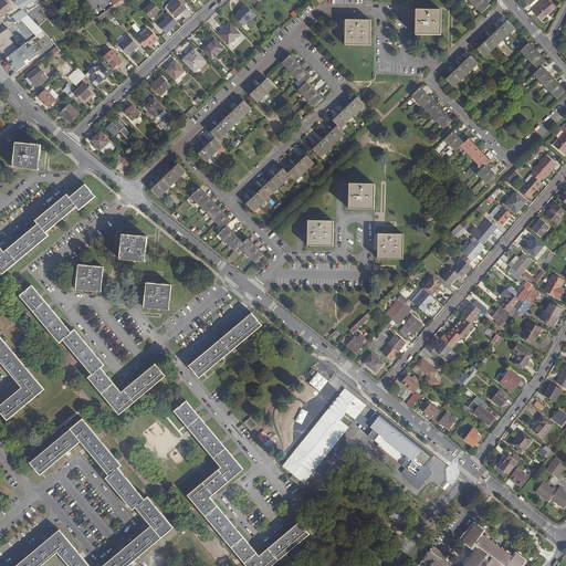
[(0,0),(0,17),(3,22),(4,23),(8,22),(14,23),(18,22),(21,20),(28,16),(22,10),(10,19),(6,13),(12,9),(4,0),(0,0)]
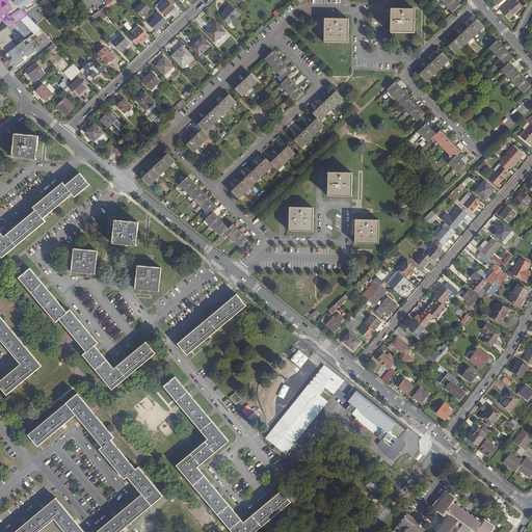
[(11,0),(21,8),(34,0),(11,0)]
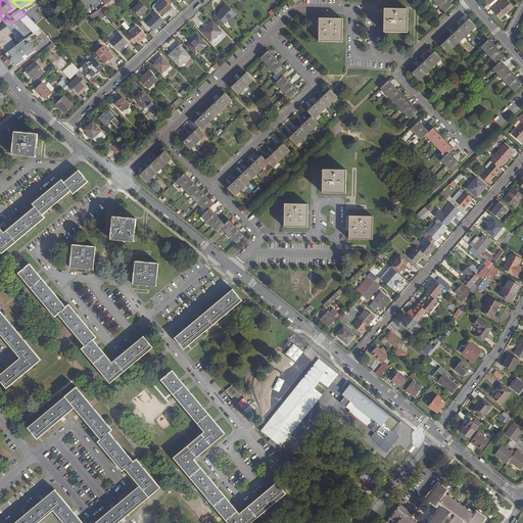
[(164,1),(169,5),(173,2),(170,0),(158,0),(153,5),(152,7),(155,10),(156,8),(164,1)]
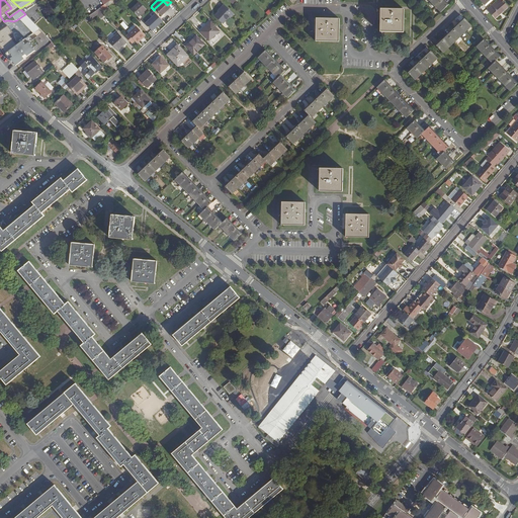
[(429,0),(432,2),(437,7),(441,12),(449,5),(448,4),(444,0),(429,0)]
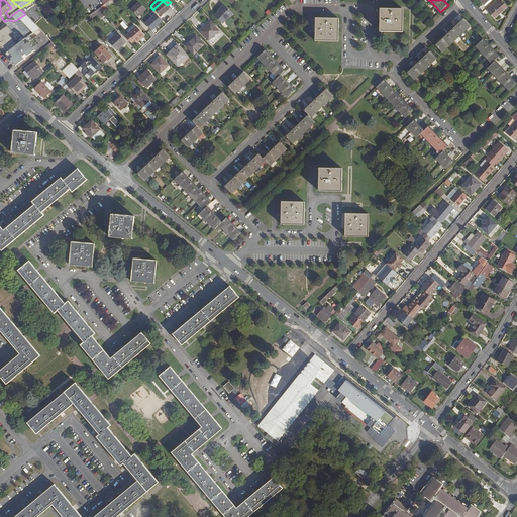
[(495,17),(507,7),(500,0),(496,0),(487,8),(495,17)]
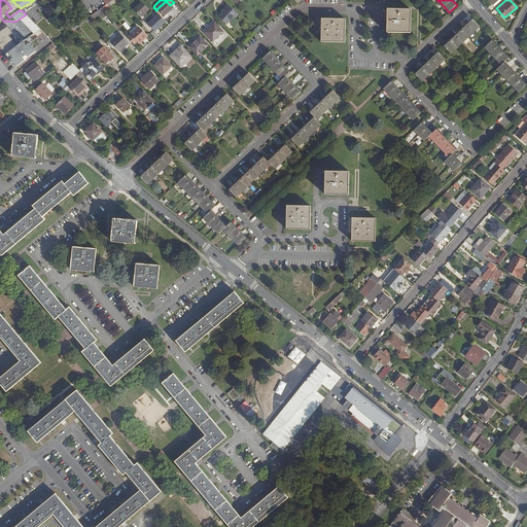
[(157,8),(165,15),(173,8),(170,5),(166,1),(157,8)]
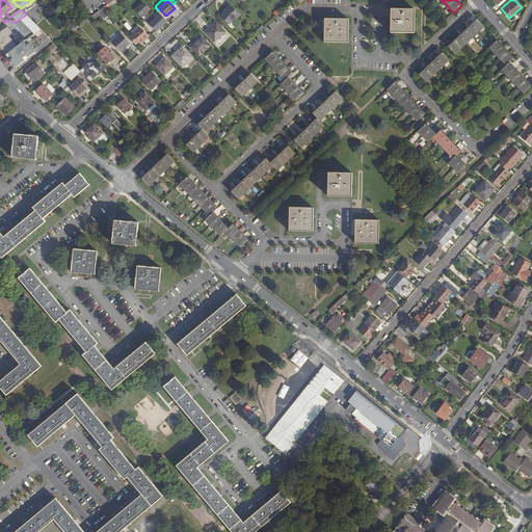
[(150,9),(142,2),(135,9),(142,17),(150,9)]
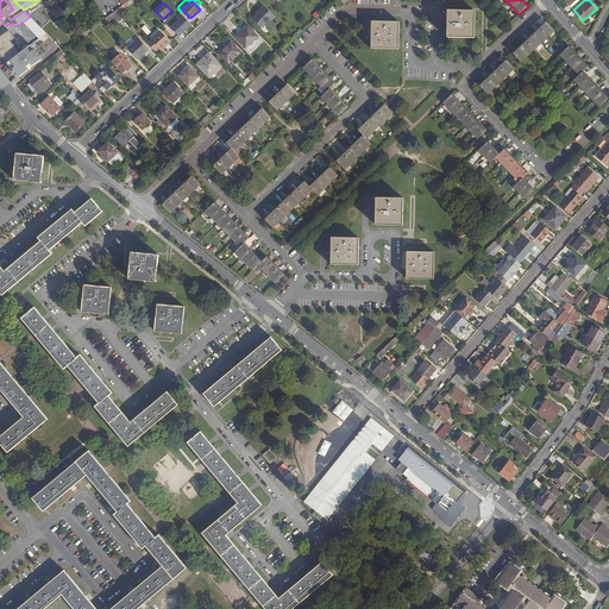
[(259,10),(261,11),(253,19),(263,27),(270,20),(271,22),(275,17),(263,6),(259,10)]
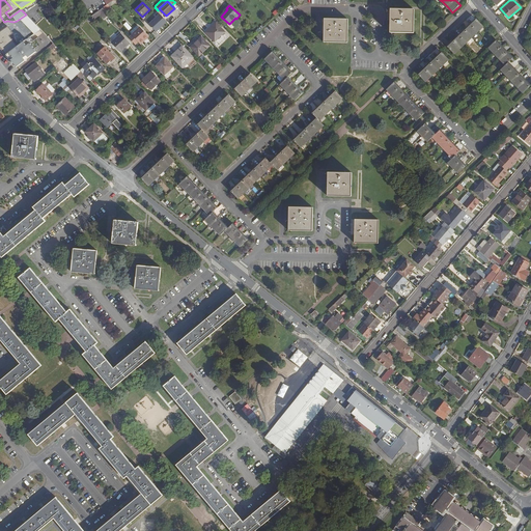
[(102,7),(98,11),(101,14),(104,18),(108,15),(105,10),(102,7)]
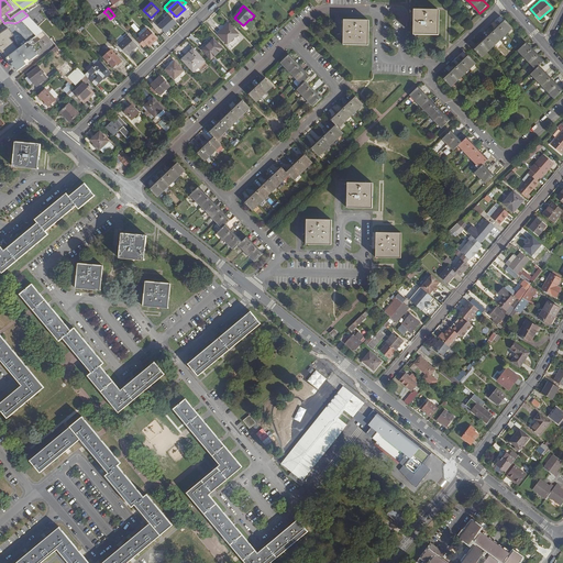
[(414,35),(439,35),(439,10),(415,10),(414,35)]
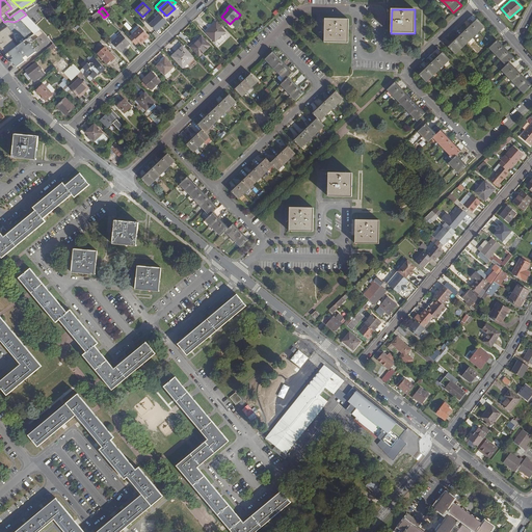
[(101,14),(98,11),(90,16),(86,19),(88,22),(101,14)]
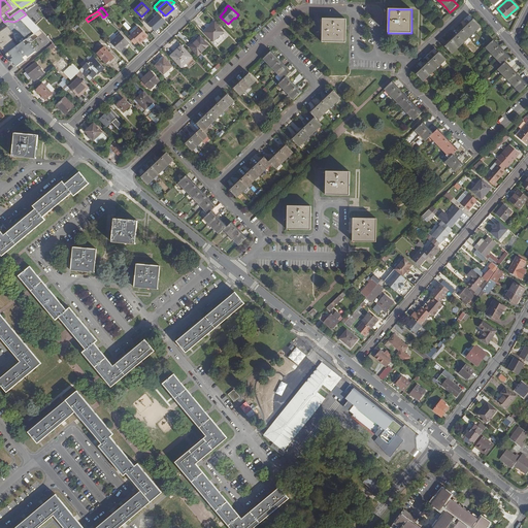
[(158,13),(146,24),(154,31),(165,21),(158,13)]
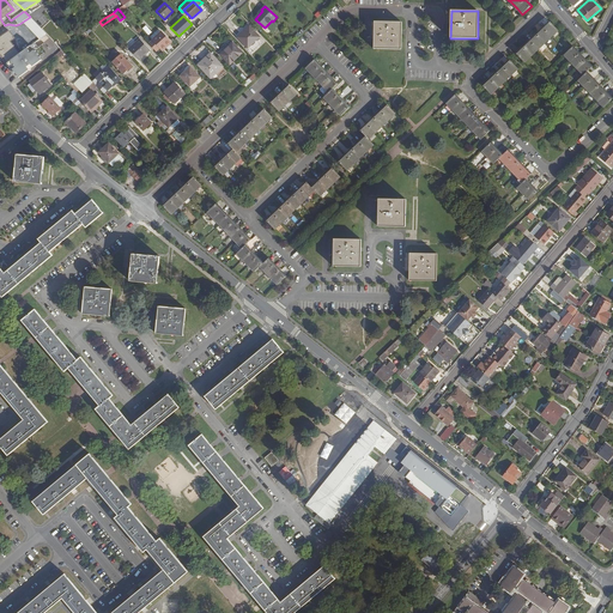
[(23,22),(40,38),(47,34),(30,17),(23,22)]
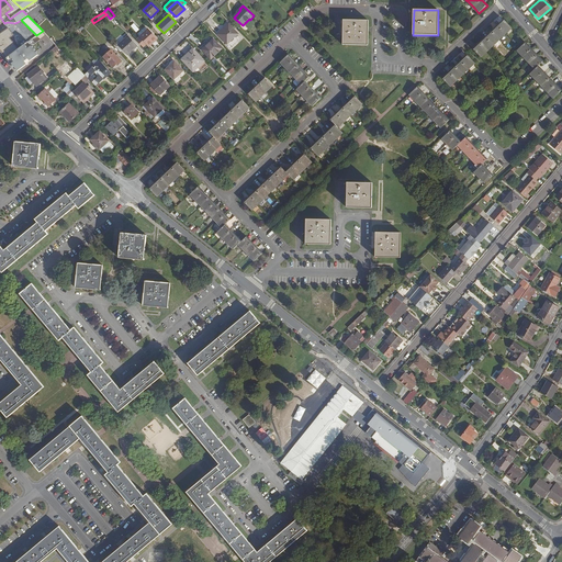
[(368,45),(369,20),(344,20),(343,45),(368,45)]
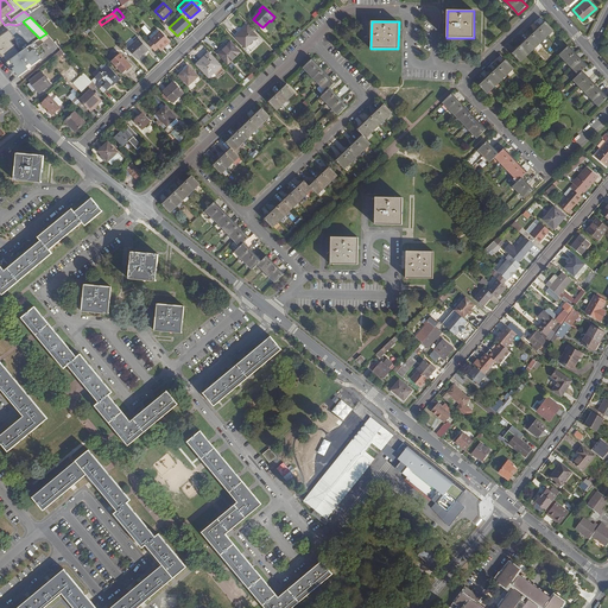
[(538,27),(531,35),(525,40),(518,48),(512,52),(521,62),(526,57),(533,50),(540,44),(548,37),(553,31),(545,21),(538,27)]
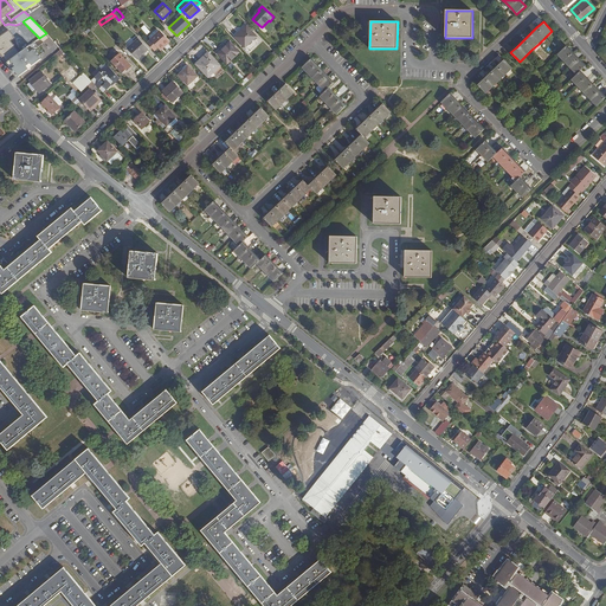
[(239,32),(240,33),(236,38),(245,47),(257,37),(245,24),(233,36),(234,37),(239,32)]
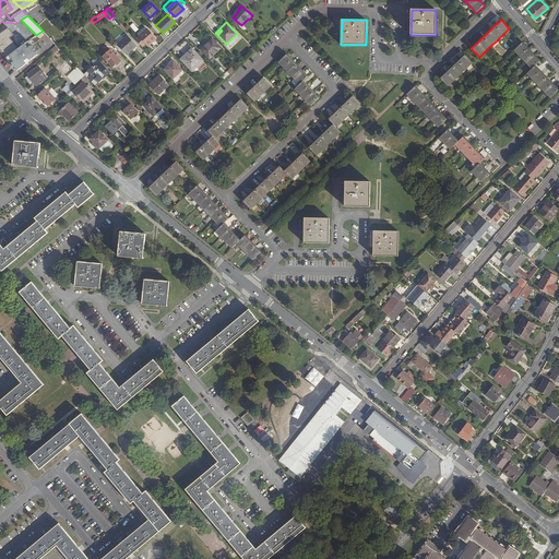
[(132,23),(129,26),(135,32),(138,30),(132,23)]
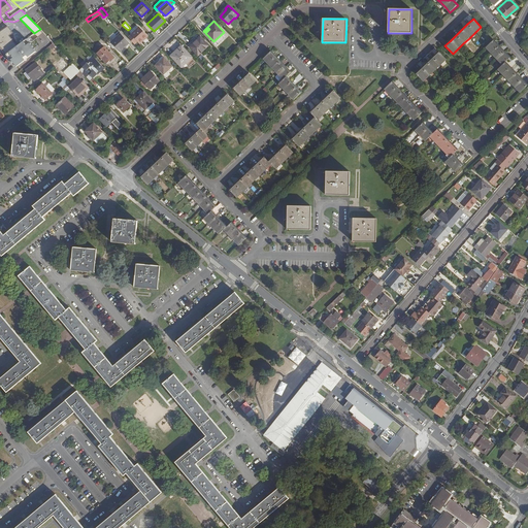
[(138,27),(136,24),(128,31),(131,34),(138,27)]
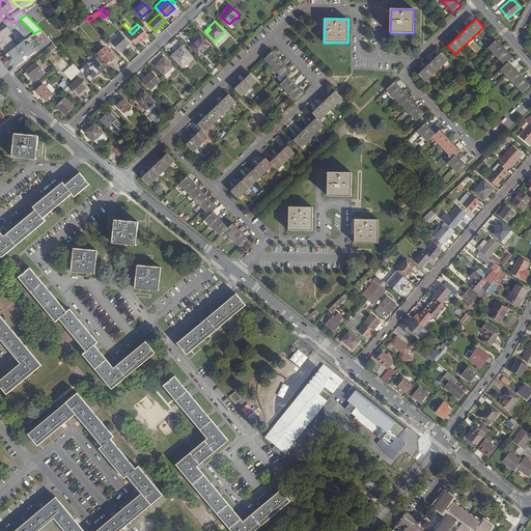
[(0,46),(6,54),(19,45),(10,34),(12,33),(8,27),(0,31),(0,46)]
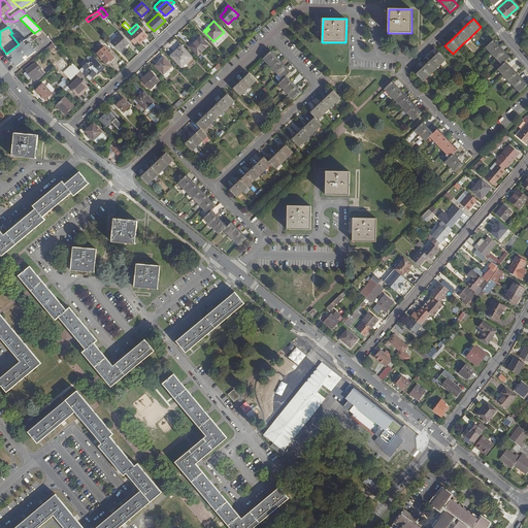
[(147,36),(138,27),(131,34),(132,35),(138,41),(140,43),(147,36)]
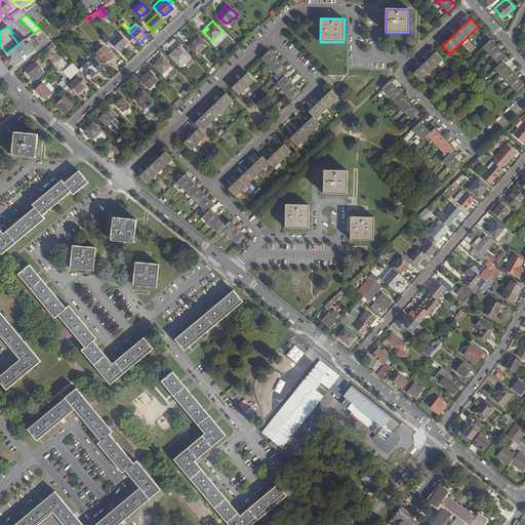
[(49,39),(52,42),(62,35),(59,32),(54,35),(49,39)]
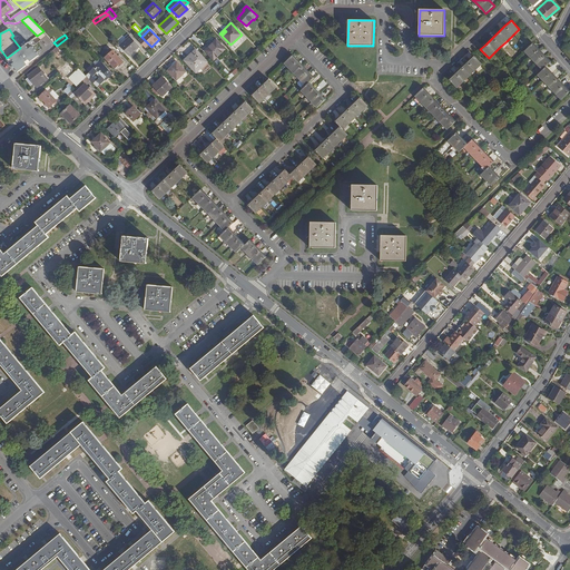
[(129,55),(139,46),(130,37),(126,40),(125,39),(121,42),(123,43),(120,46),(119,45),(118,42),(115,46),(117,47),(121,52),(125,50),(129,55)]
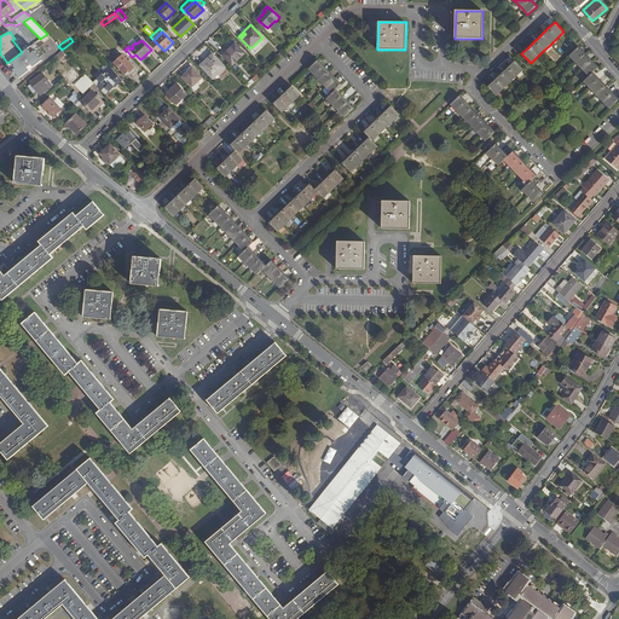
[(155,41),(152,44),(158,52),(162,48),(155,41)]
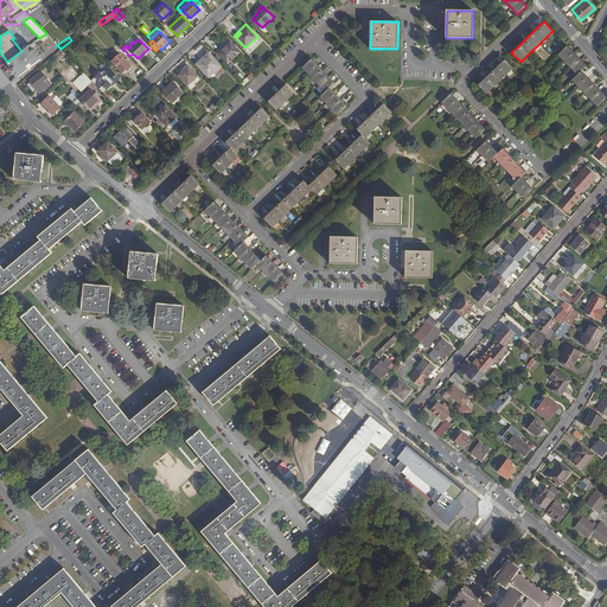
[(228,64),(241,52),(232,45),(230,48),(228,45),(231,43),(229,40),(216,51),(228,64)]
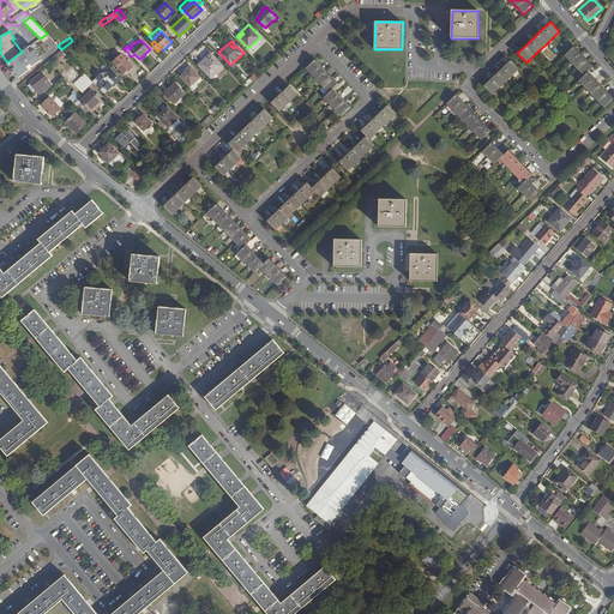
[(22,52),(7,62),(18,77),(25,71),(28,68),(28,70),(30,68),(30,67),(35,62),(35,64),(41,59),(31,46),(22,52)]
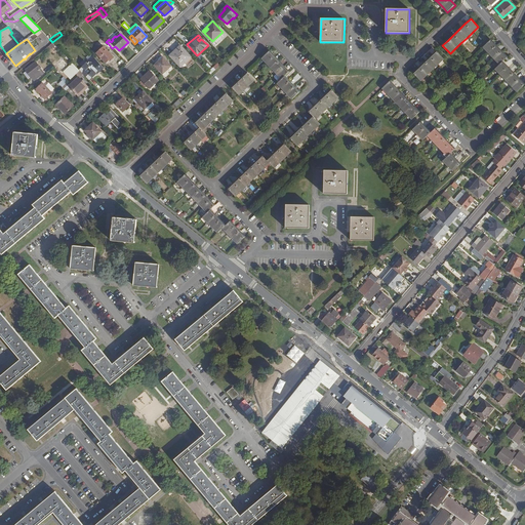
[(494,58),(499,65),(495,69),(500,74),(507,80),(512,86),(517,91),(524,85),(502,62),(507,57),(490,40),(483,47),(488,53),(494,58)]
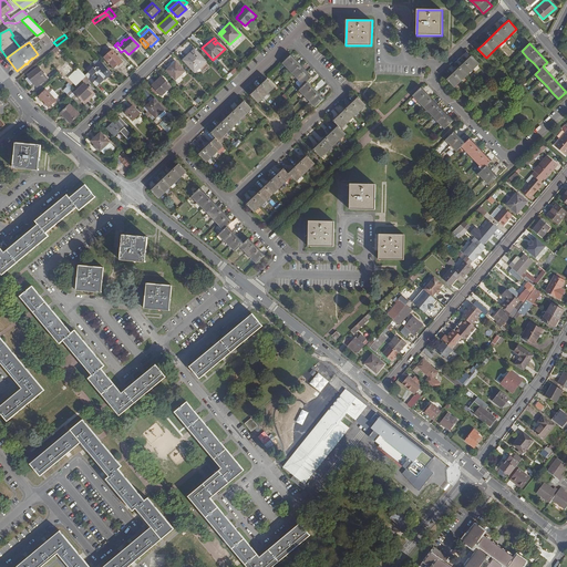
[(207,62),(195,49),(183,60),(195,72),(207,62)]
